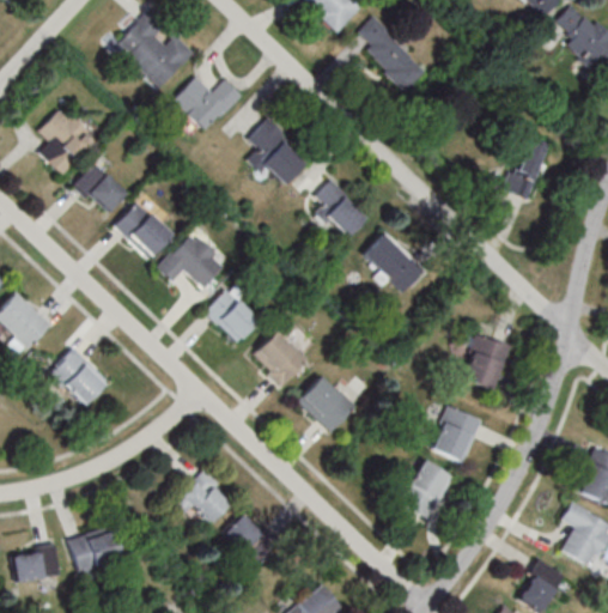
[(304,0),(339,32),(364,5),(359,0),(304,0)]
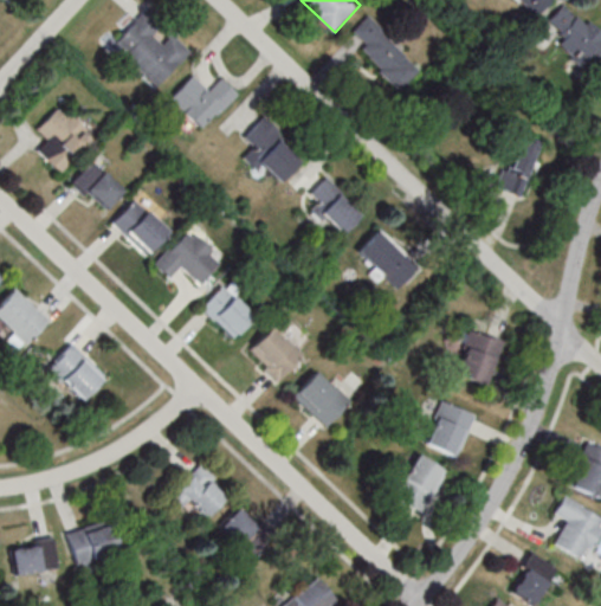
[(521,0),(538,17),(554,0),(521,0)]
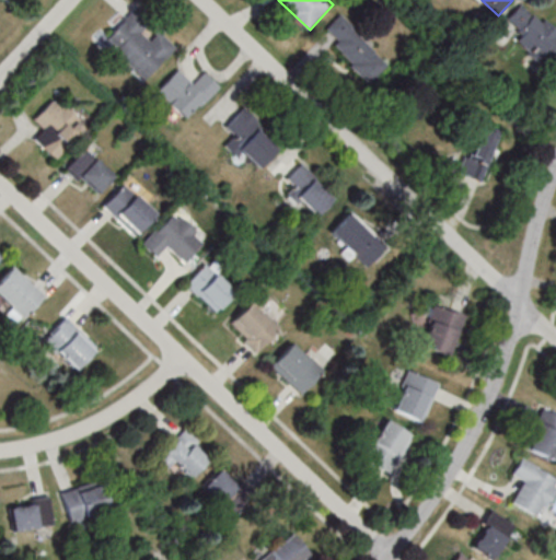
[(510,19),(525,34),(520,41),(548,68),(555,60),(555,27),(528,0),(510,19)]
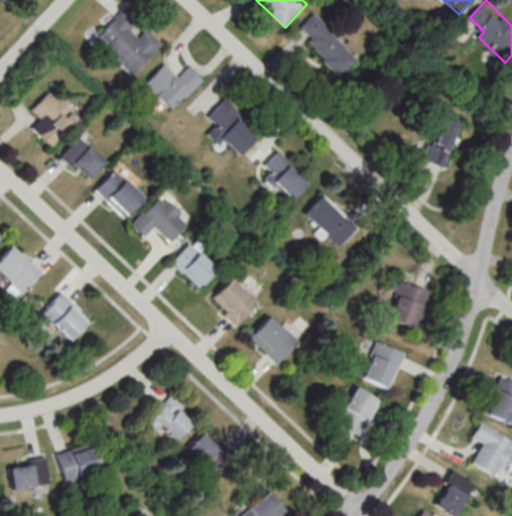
[(360,59),(316,13),(299,29),(343,76),(360,59)]
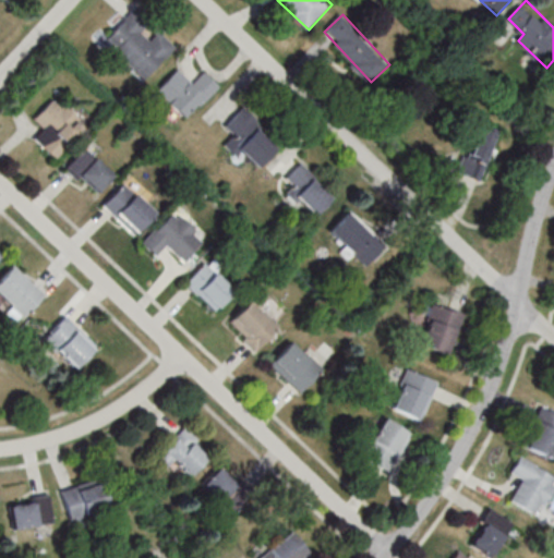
[(179,47),(160,29),(153,37),(131,15),(105,41),(145,82),(179,47)]
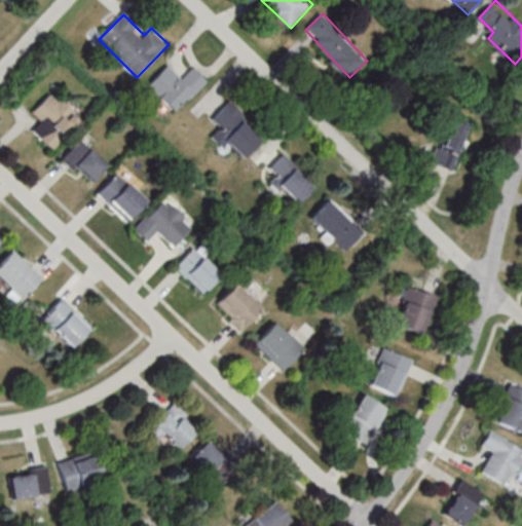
[(209,80),(194,67),(185,76),(171,63),(149,86),(179,113),(209,80)]
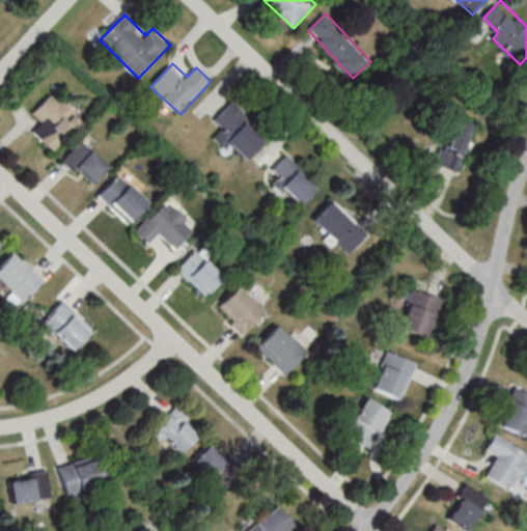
[(33,113),(50,129),(42,138),(55,150),(84,120),(54,91),(33,113)]
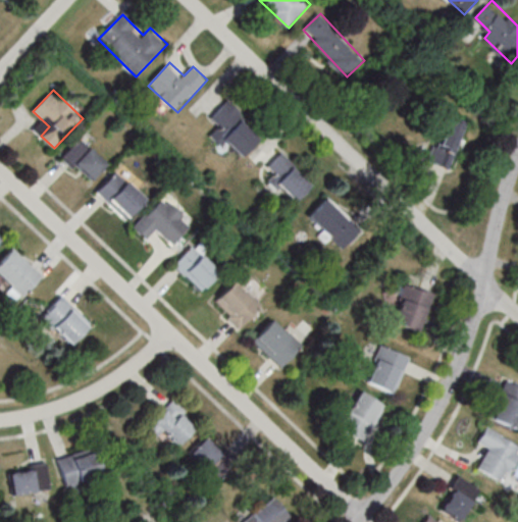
[(264,135),(228,101),(212,118),(219,125),(211,135),(239,161),(264,135)]
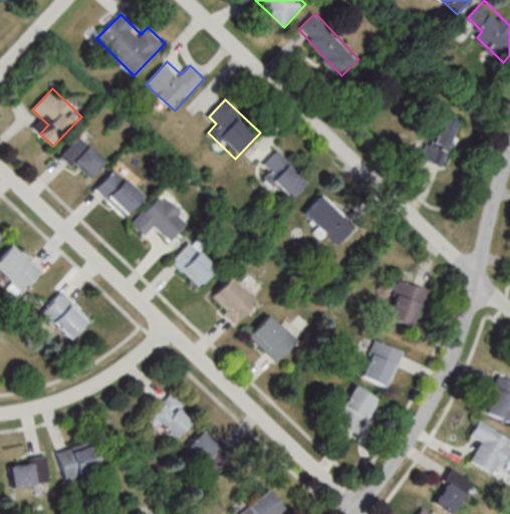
[(445,168),(462,120),(442,113),(424,160),(445,168)]
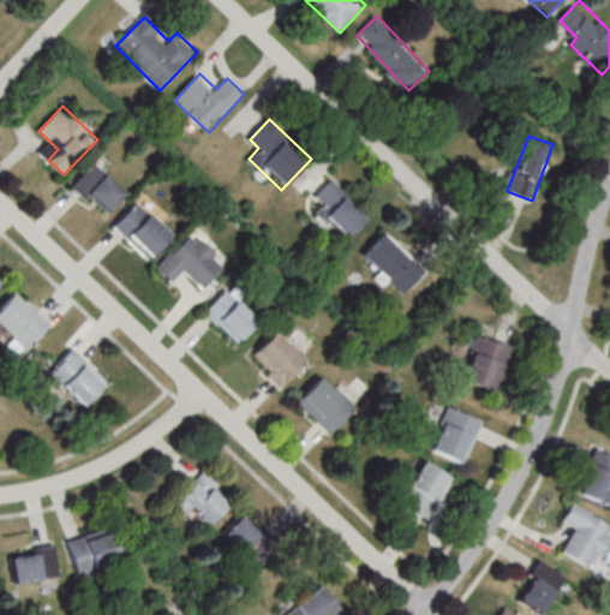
[(95,165),(127,196),(109,214),(90,196),(87,199),(73,187),(95,165)]
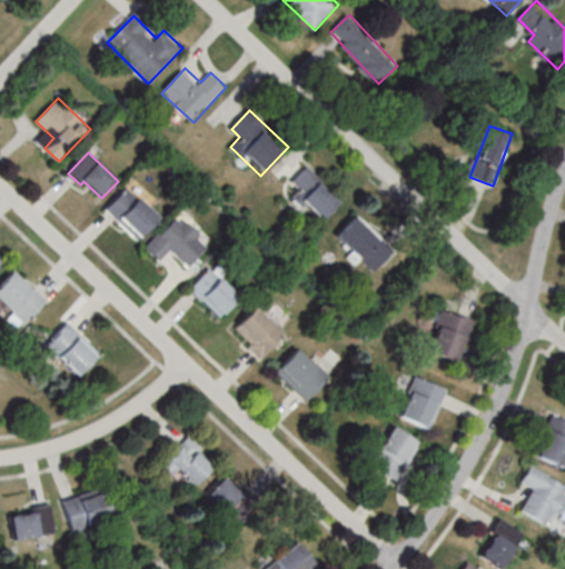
[(295,197),(319,222),(342,200),(308,166),(293,181),(301,190),(295,197)]
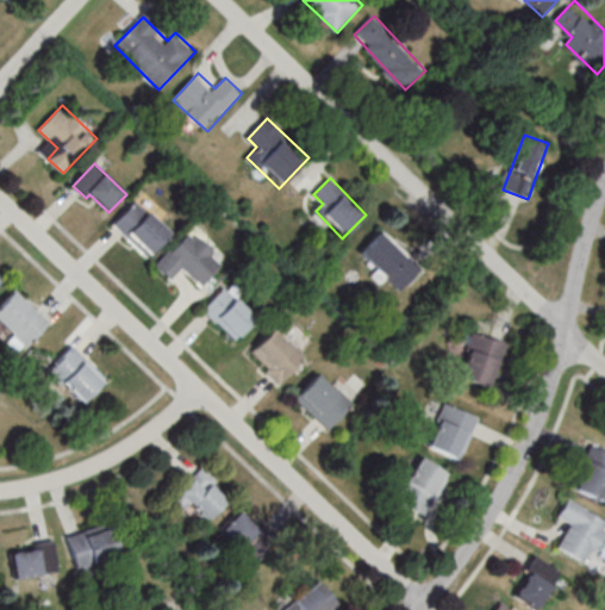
[(137,201),(114,226),(149,259),(172,234),(137,201)]
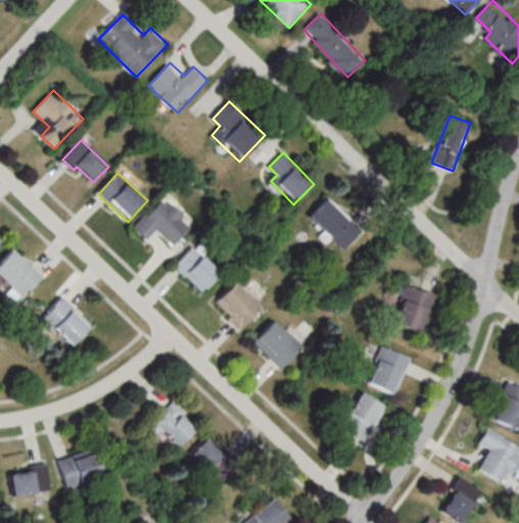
[(343,250),(363,229),(328,197),(309,219),(343,250)]
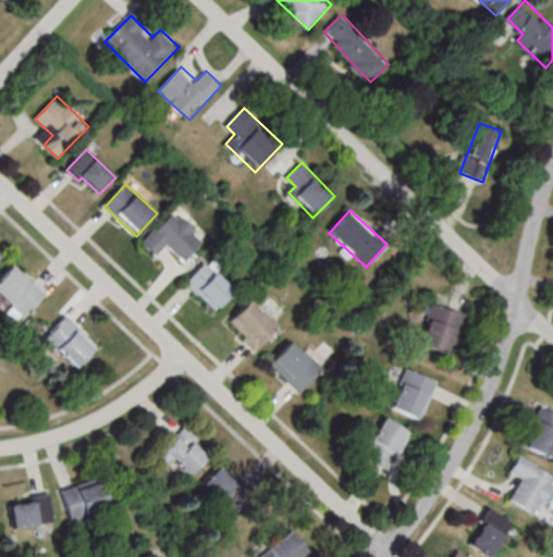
[(144,243),(157,229),(159,230),(173,214),(179,219),(182,215),(198,231),(195,234),(204,242),(185,262),(168,246),(158,256),(144,243)]
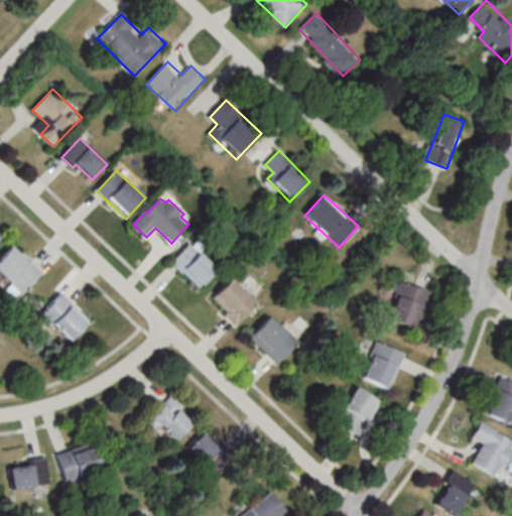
[(218,270),(201,288),(173,262),(190,244),(218,270)]
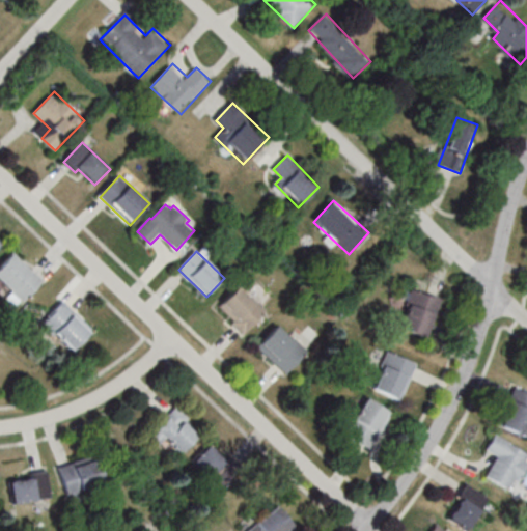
[(15,253),(0,269),(0,279),(25,303),(45,280),(15,253)]
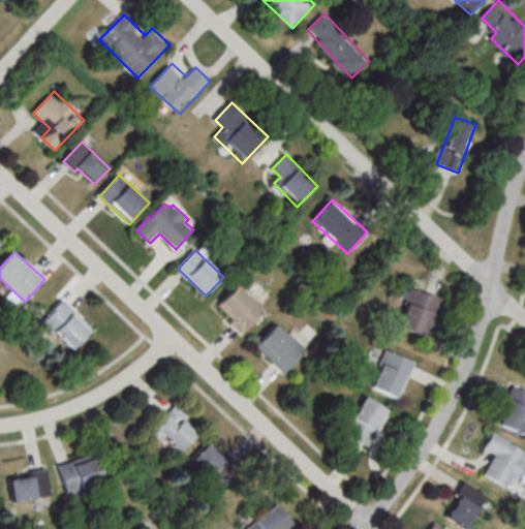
[(238,286),(220,306),(236,320),(233,322),(246,335),(269,310),(257,300),(255,303),(238,286)]
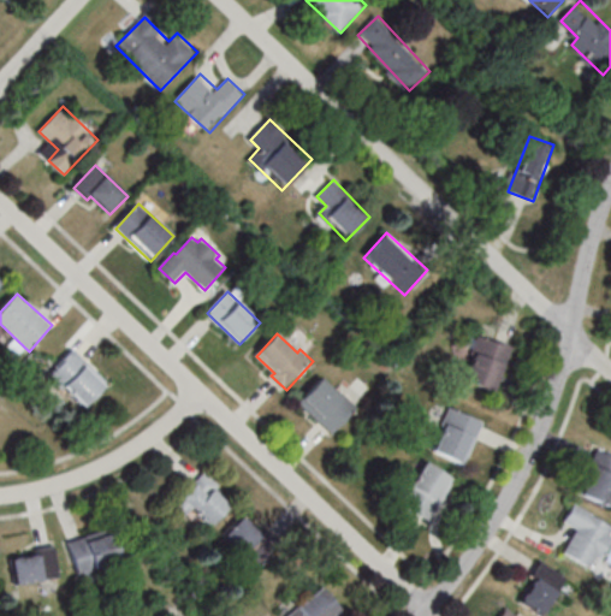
[(464,383),(500,392),(514,345),(478,336),(464,383)]
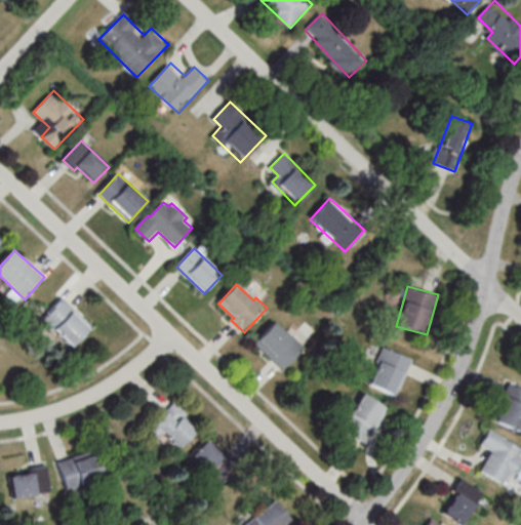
[(64,298),(43,320),(73,348),(93,325),(64,298)]
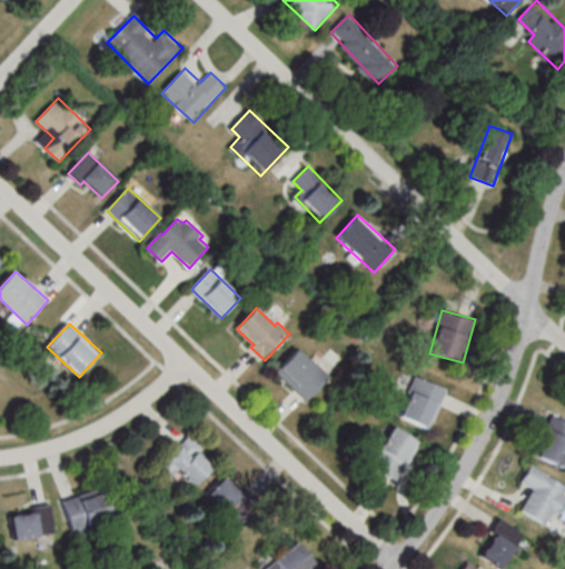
[(297,350),(276,372),(308,402),(333,377),(321,366),(318,369),(297,350)]
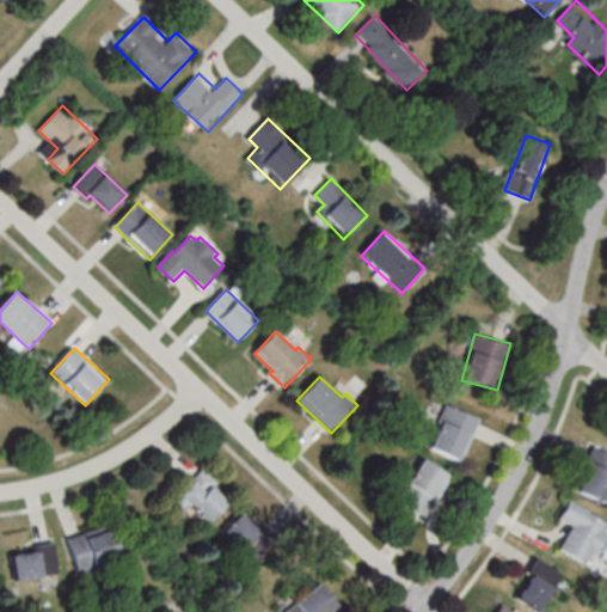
[(482,418),(447,404),(430,448),(465,461),(482,418)]
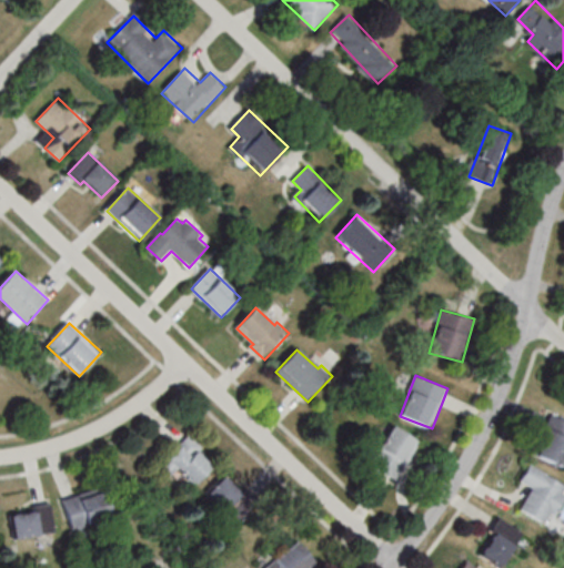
[(537,458),(563,466),(563,418),(551,415),(537,458)]
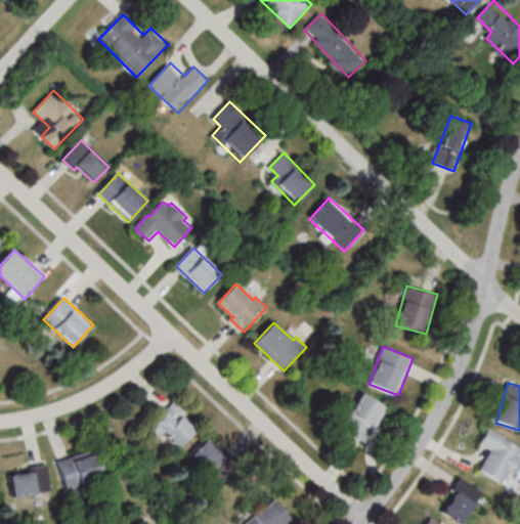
[(388,407),(361,391),(340,428),(367,443),(388,407)]
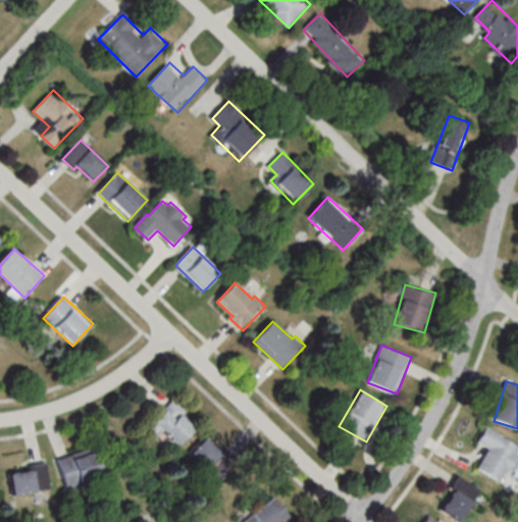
[(149,426),(161,437),(165,432),(178,445),(198,425),(173,401),(149,426)]
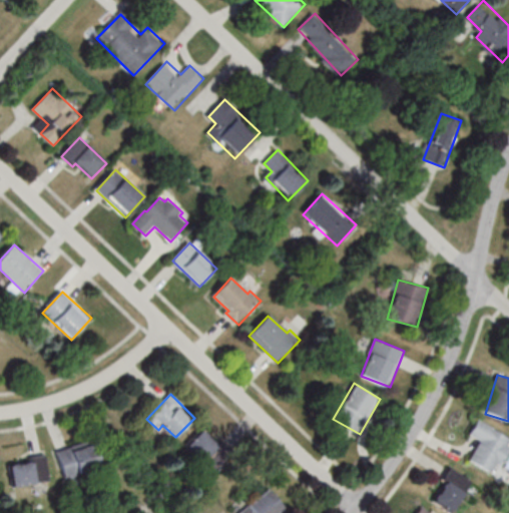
[(508,434),(478,420),(470,437),(479,441),(470,461),(498,474),(508,452),(508,434)]
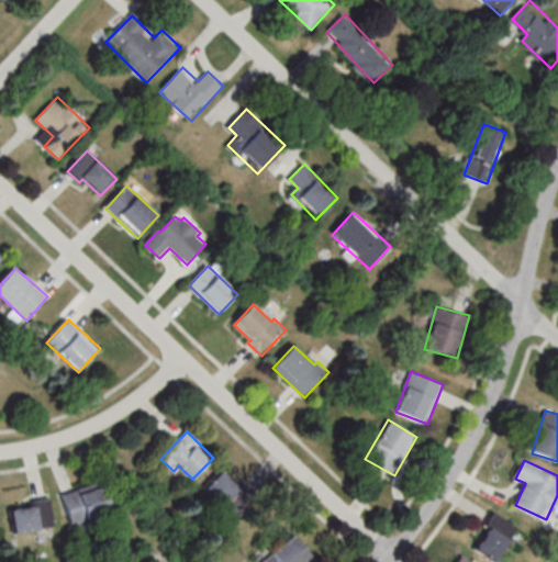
[(204,490),(233,512),(248,493),(220,471),(204,490)]
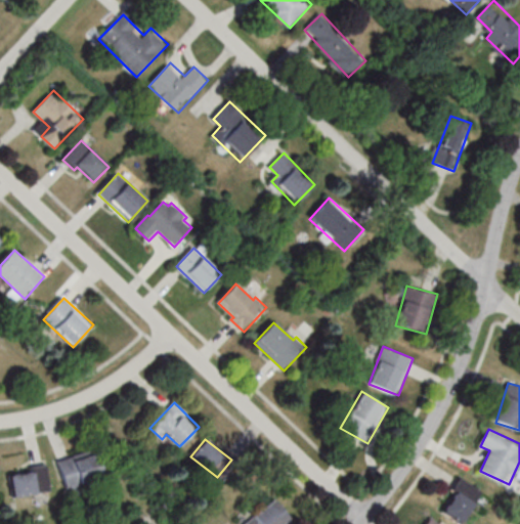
[(98,448),(58,459),(66,489),(106,479),(98,448)]
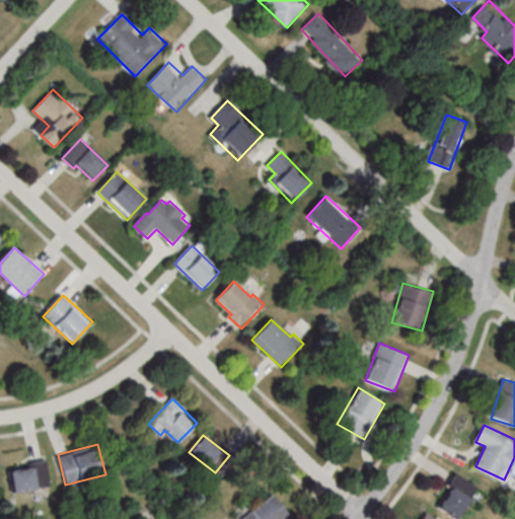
[(8,466),(13,493),(52,486),(47,459),(8,466)]
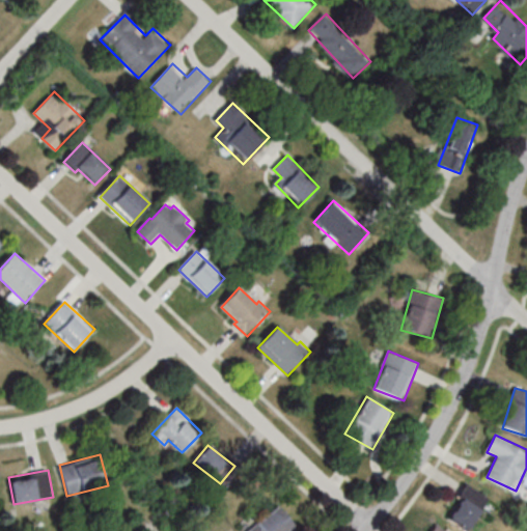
[(469,530),(491,498),(468,483),(446,516),(469,530)]
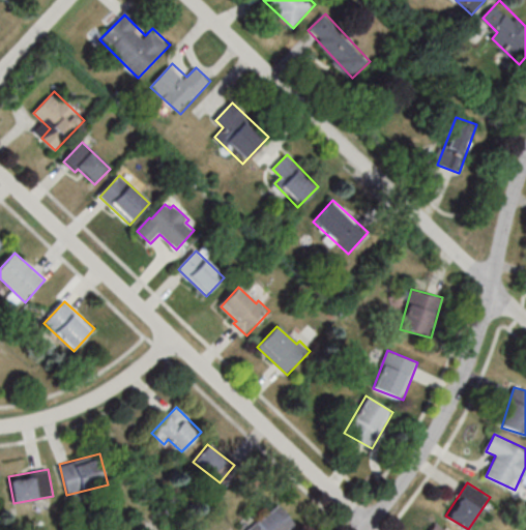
[(249,529),(289,529),(296,524),(275,504),(249,529)]
